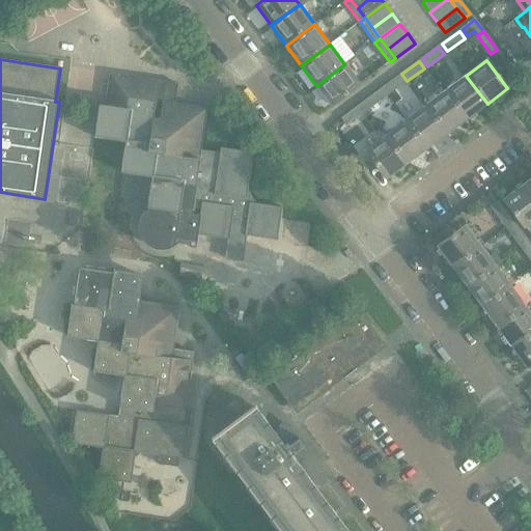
[(331,106),(360,85),(344,64),(316,86),(331,106)]
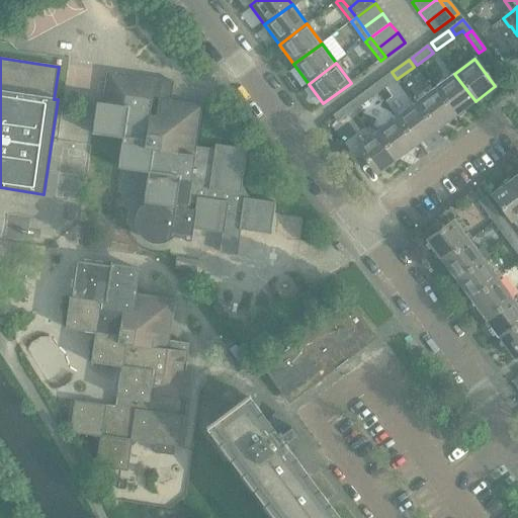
[(242,190),(247,151),(216,147),(214,153),(195,150),(201,108),(160,102),(163,82),(107,74),(103,103),(96,102),(92,135),(121,139),(117,169),(148,173),(143,206),(140,209),(138,213),(137,218),(137,223),(137,227),(139,231),(141,234),(143,237),(146,239),(150,241),(154,242),(158,242),(163,242),(167,240),(171,237),(172,233),(192,236),(193,230),(223,234),(221,252),(236,255),(239,231),(270,235),(274,204),(249,201),(242,190)]
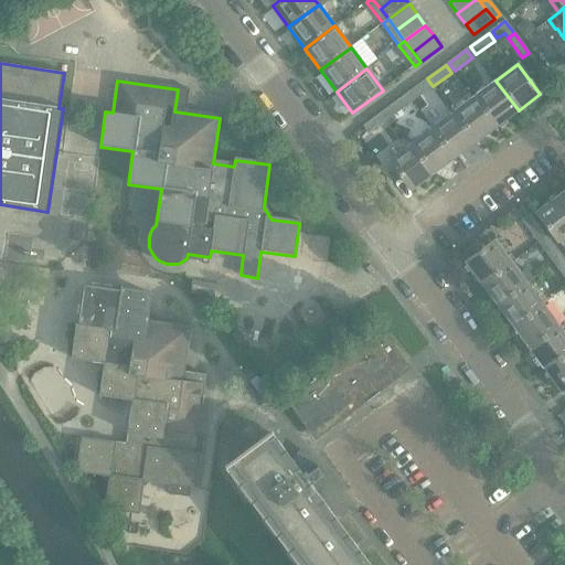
[(519,110),(496,81),(475,96),(497,126),(519,110)]
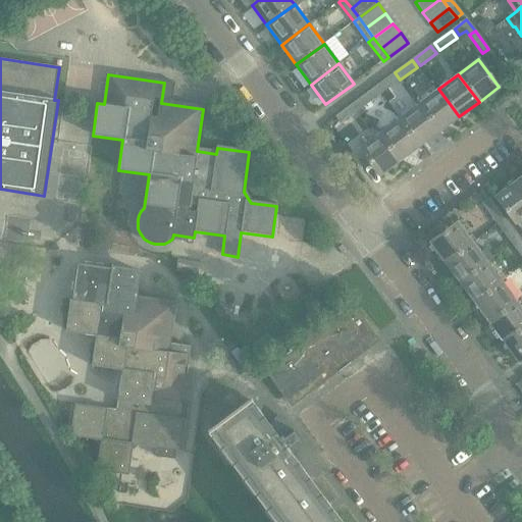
[(380,94),(397,82),(392,75),(375,87),(380,94)]
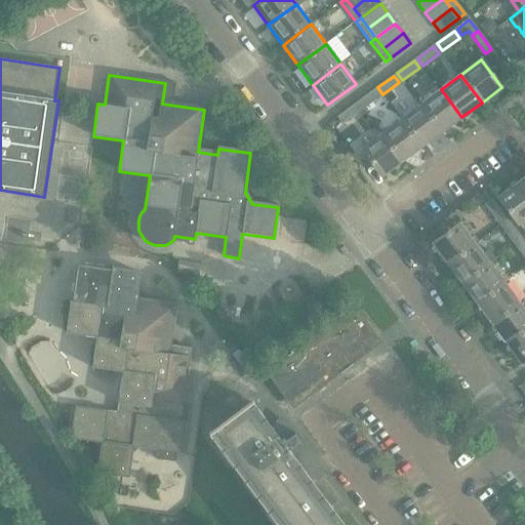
[(461,117),(441,89),(421,105),(442,132),(461,117)]
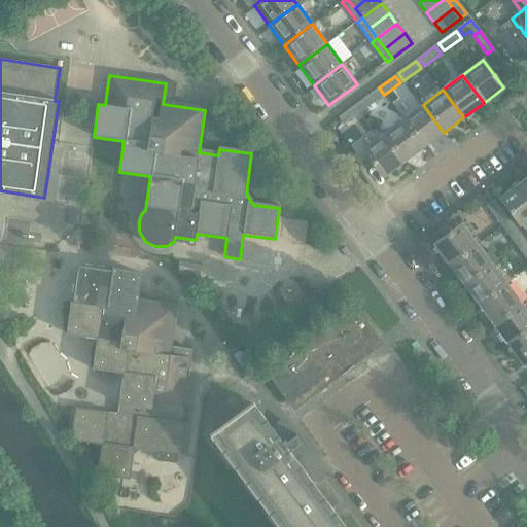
[(364,110),(380,98),(375,91),(358,103),(364,110)]
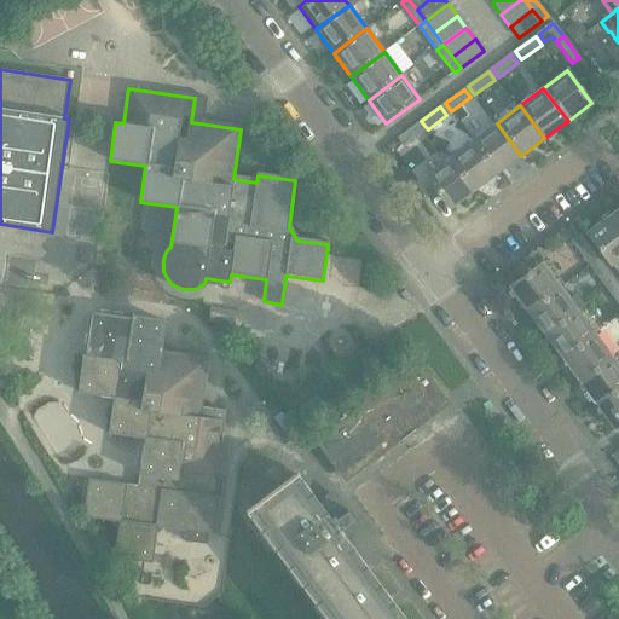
[(521,156),(497,123),(473,142),(497,173),(521,156)]
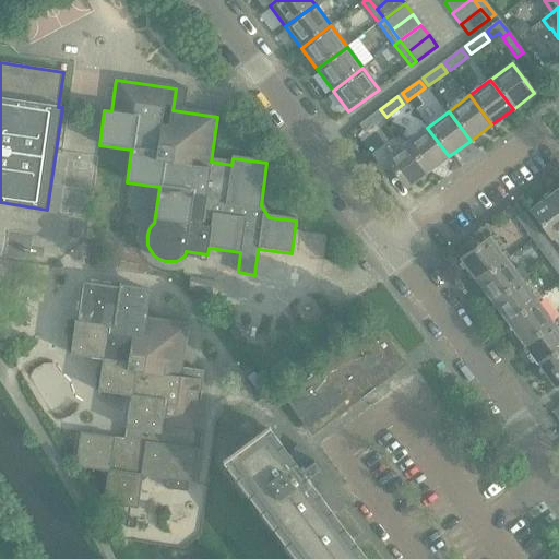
[(365,133),(382,120),(377,113),(359,126),(365,133)]
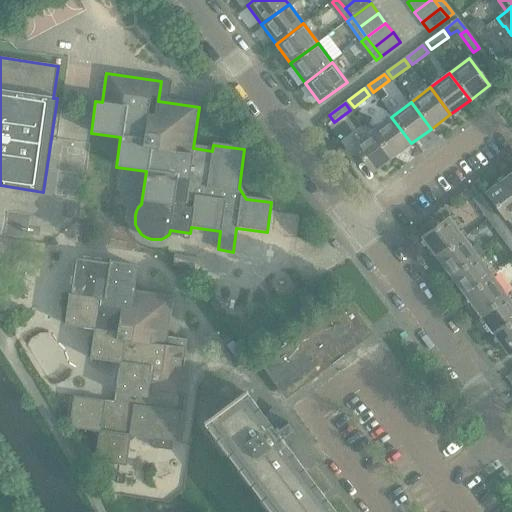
[(411,143),(391,117),(372,131),(392,158),(411,143)]
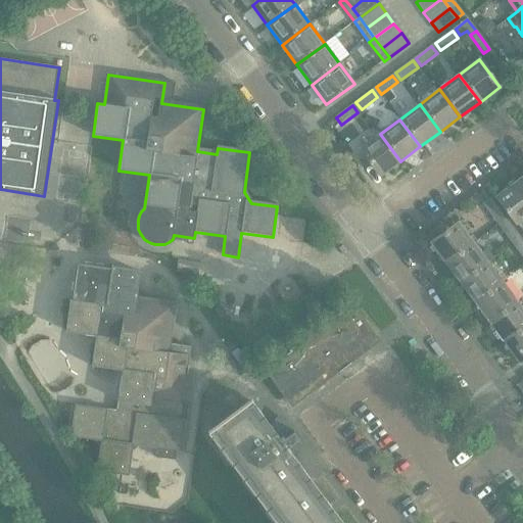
[(400,161),(380,134),(360,149),(380,177),(400,161)]
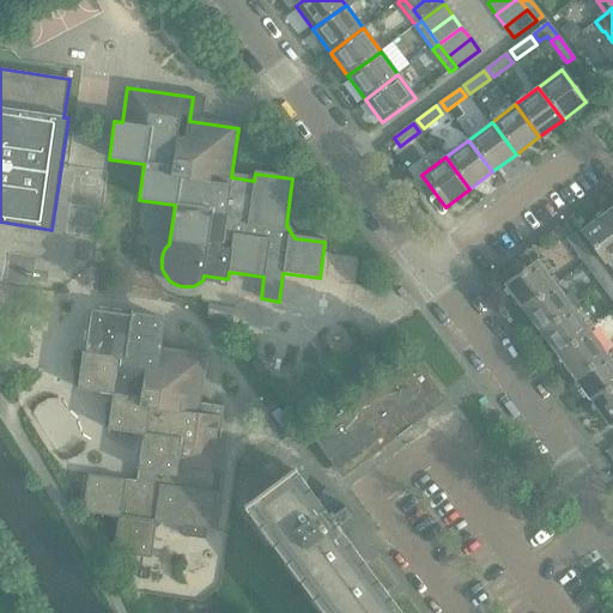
[(612,258),(612,223),(605,213),(582,230),(606,263),(612,258)]
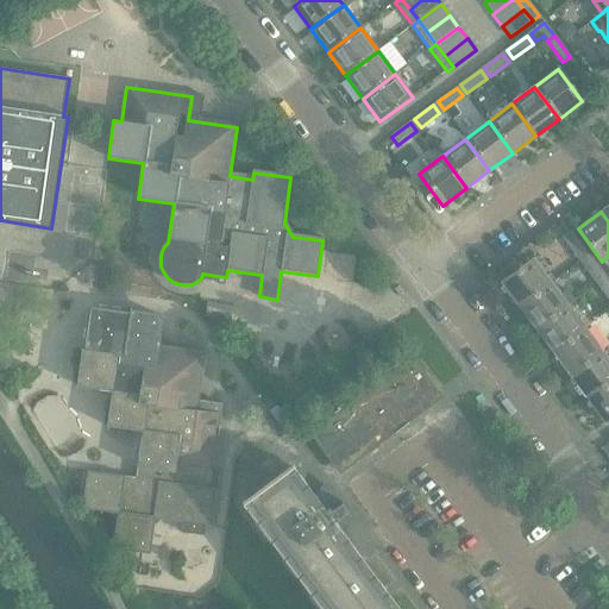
[(585,252),(570,232),(563,239),(577,258),(585,252)]
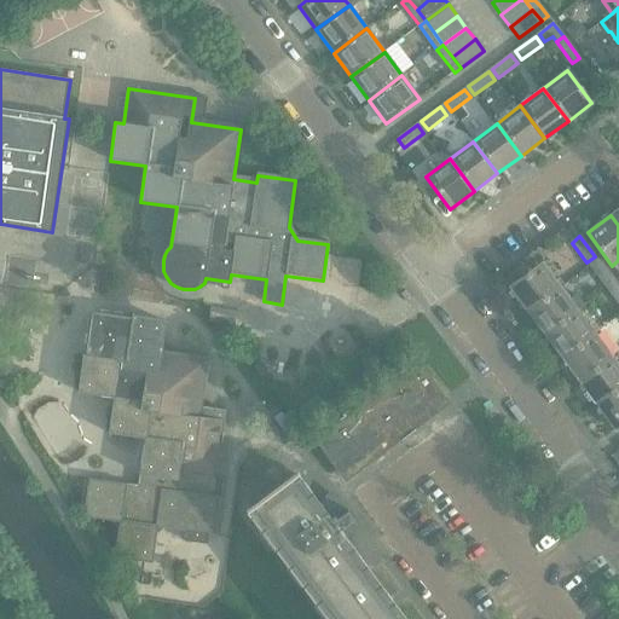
[(612,279),(597,260),(589,266),(603,285),(612,279)]
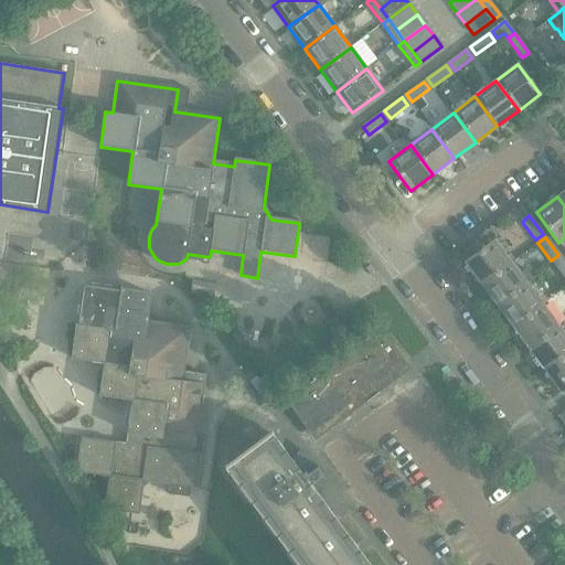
[(481,285),(511,263),(496,241),(465,264),(481,285)]
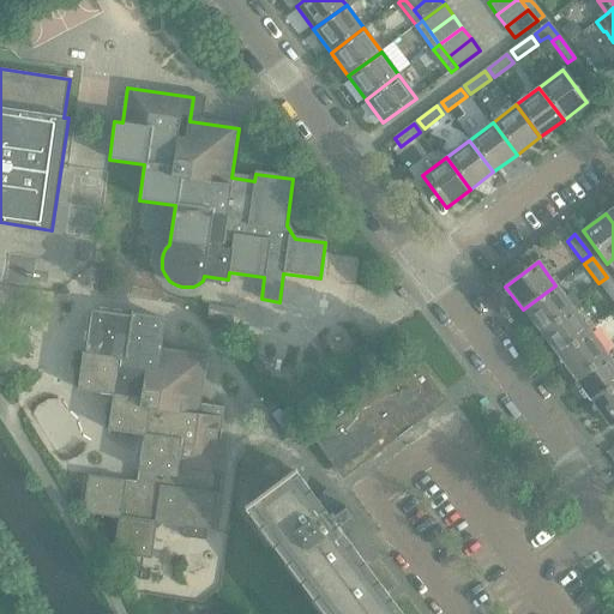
[(613,287),(611,281),(602,288),(613,304),(613,287)]
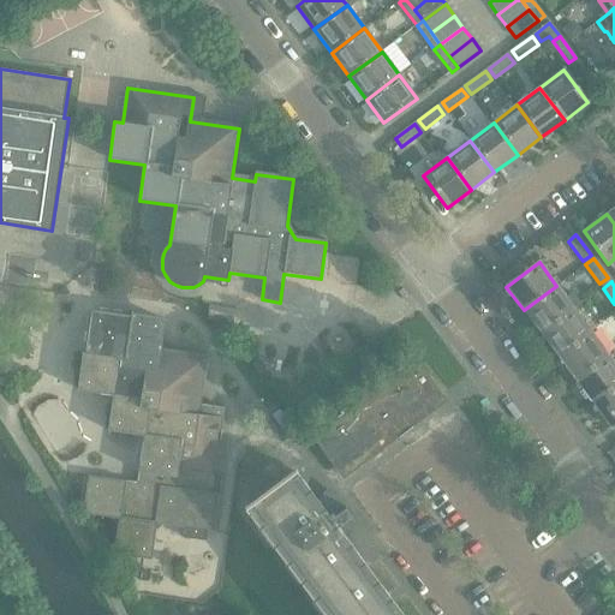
[(541,334),(574,309),(580,304),(573,296),(567,300),(556,286),(524,310),(541,334)]
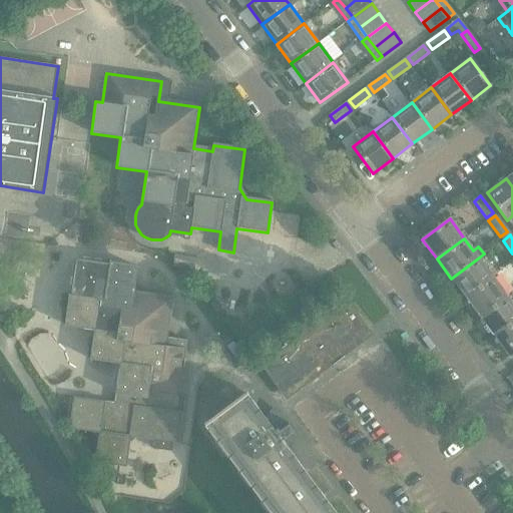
[(194,271),(196,259),(174,255),(172,267),(194,271)]
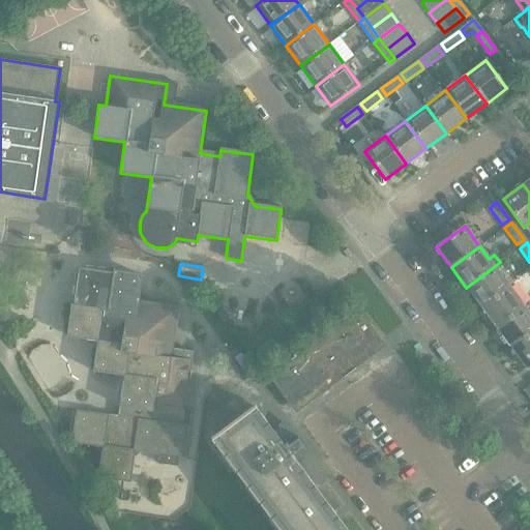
[(481,307),(509,287),(495,266),(466,288),(481,307)]
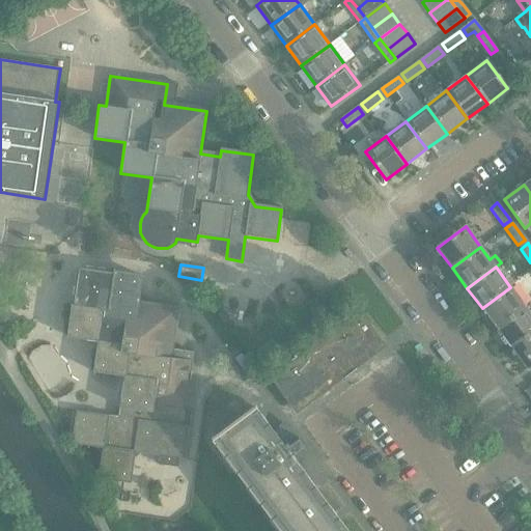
[(72,304),(66,337),(96,341),(92,374),(123,379),(118,418),(76,412),(72,445),(98,448),(102,455),(99,481),(131,485),(135,458),(141,454),(160,457),(158,467),(178,470),(179,459),(186,460),(192,413),(185,412),(193,353),(173,350),(179,308),(137,302),(141,276),(114,273),(114,270),(113,270),(112,277),(83,274),(78,305),(72,304)]
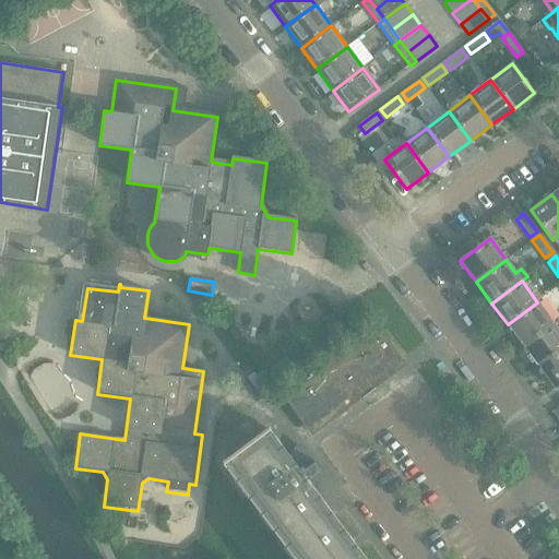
[(523,346),(554,323),(537,302),(508,324),(523,346)]
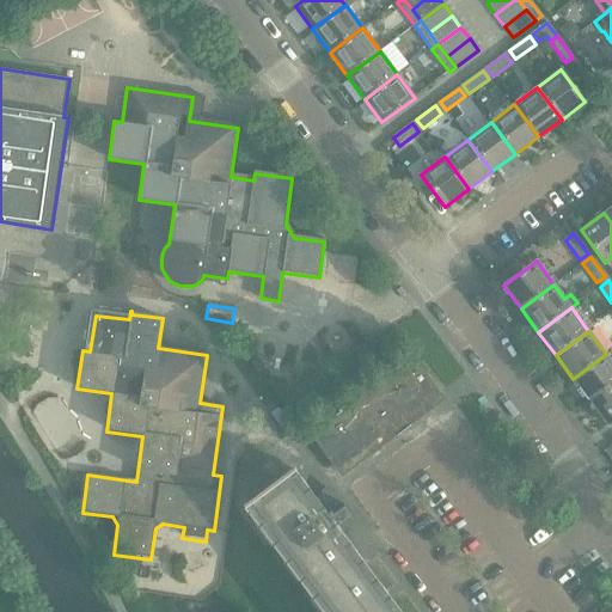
[(591,403),(611,386),(611,362),(606,354),(573,379),(591,403)]
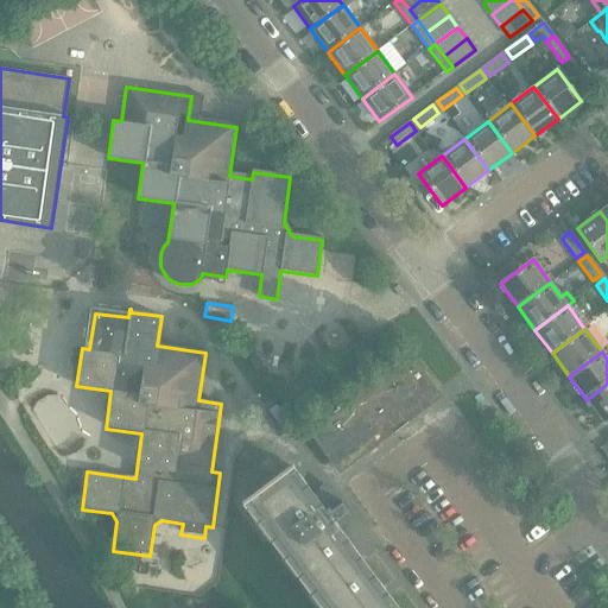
[(342,466),(438,392),(410,354),(360,392),(347,401),(314,426),(342,466)]
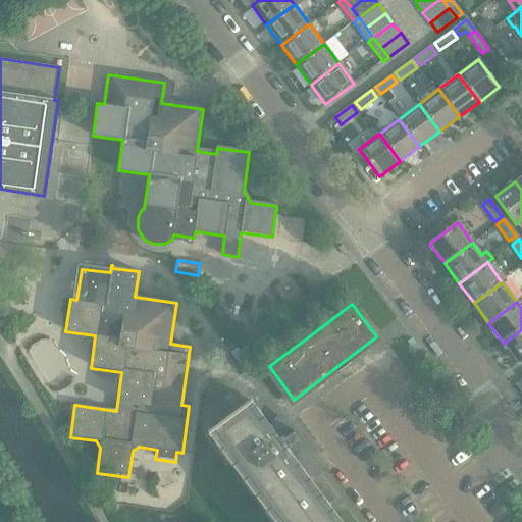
[(298,345),(309,336),(303,328),(293,336),(298,345)]
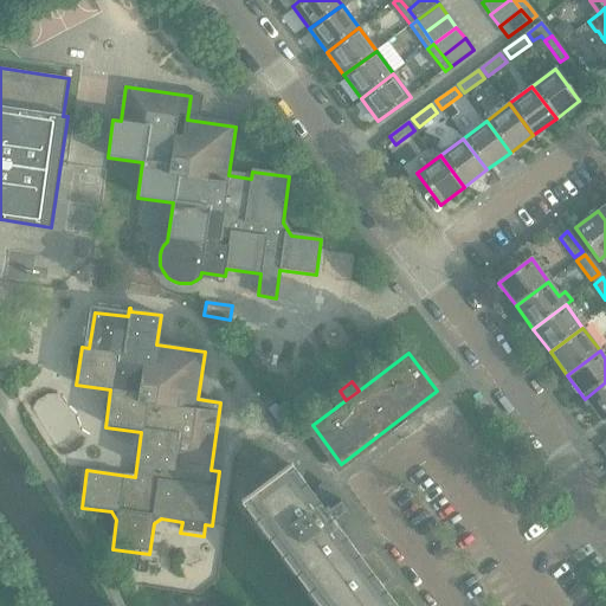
[(603,421),(605,418),(605,382),(585,399),(603,421)]
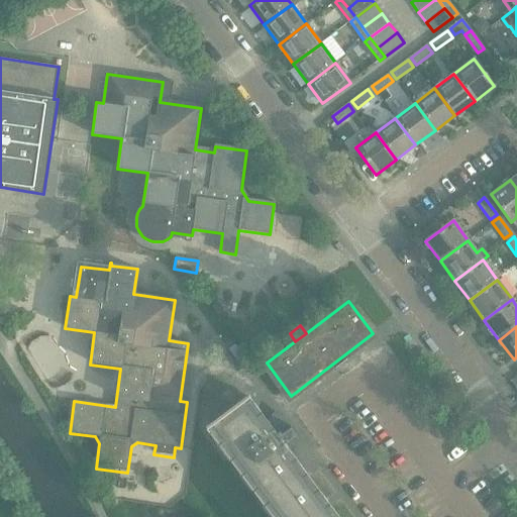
[(335,516),(293,459),(306,443),(295,433),(289,426),(287,428),(277,420),(271,428),(270,429),(246,399),(207,428),(230,458),(274,516),(335,516)]
